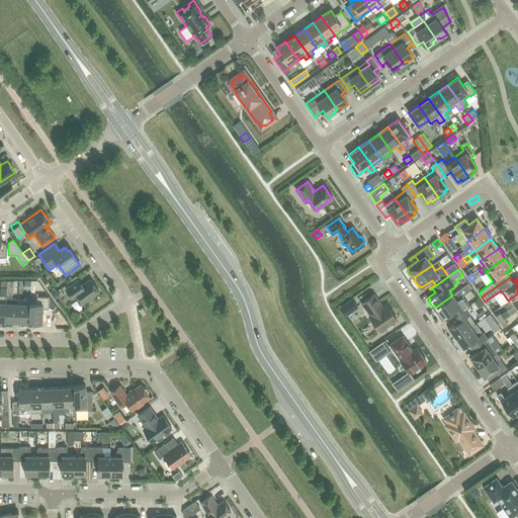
[(99,292),(90,279),(79,287),(76,281),(65,289),(72,298),(77,295),(82,304),(99,292)]
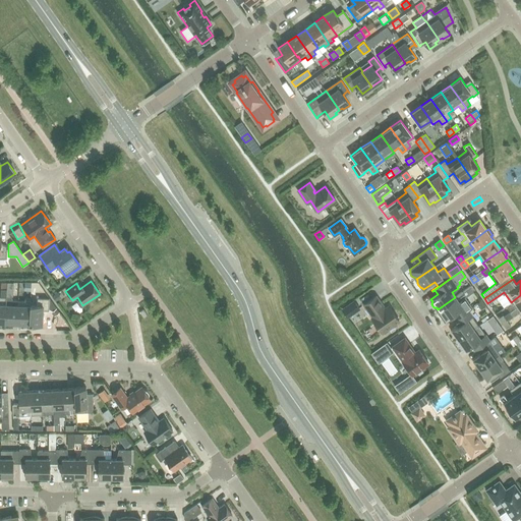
[(466,289),(470,294),(475,290),(471,285),(466,289)]
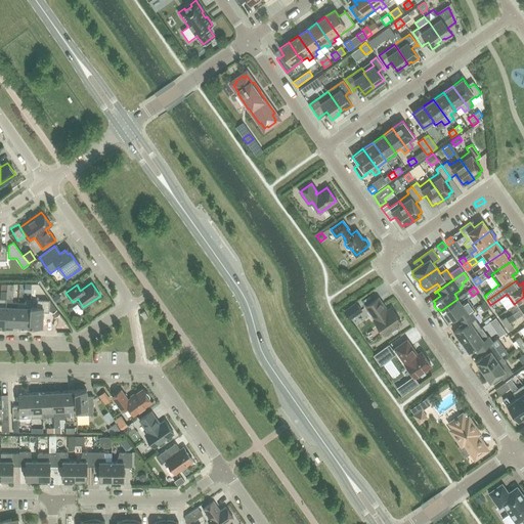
[(469,291),(457,299),(440,311),(441,313),(441,315),(443,318),(445,319),(447,321),(454,316),(457,320),(455,322),(461,319),(470,312),(474,309),(467,300),(473,296),(469,291)]
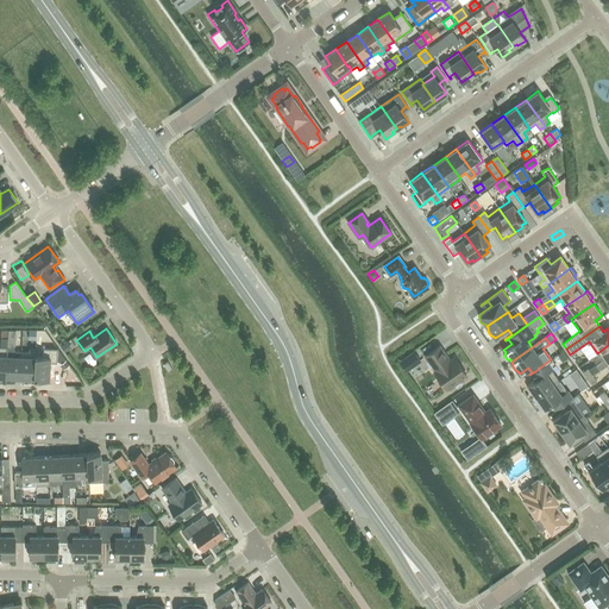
[(64,352),(70,349),(67,343),(61,346),(64,352)]
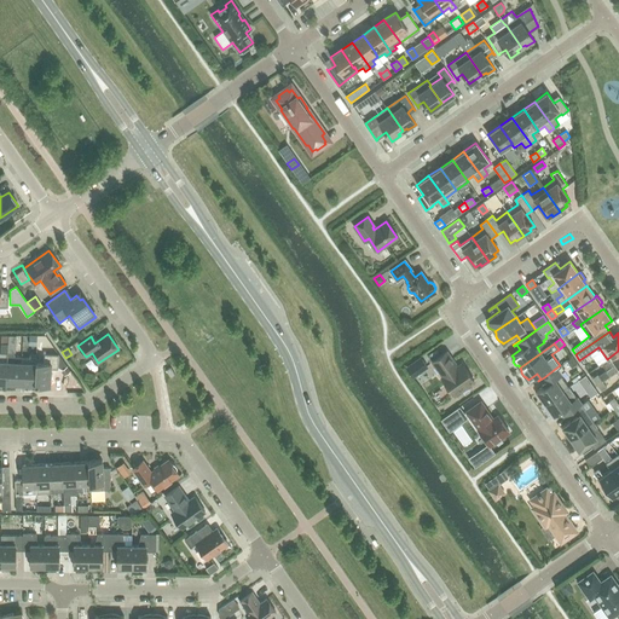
[(566,365),(576,359),(570,351),(561,357),(566,365)]
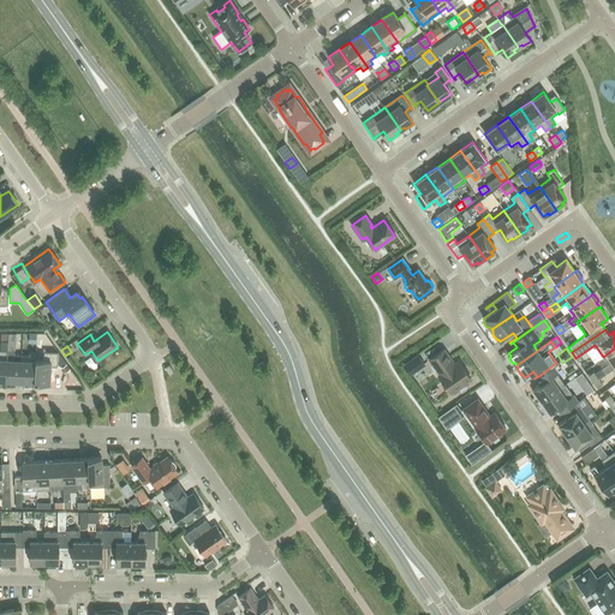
[(614,348),(603,357),(608,364),(602,368),(605,372),(605,374),(611,369),(614,365),(614,348)]
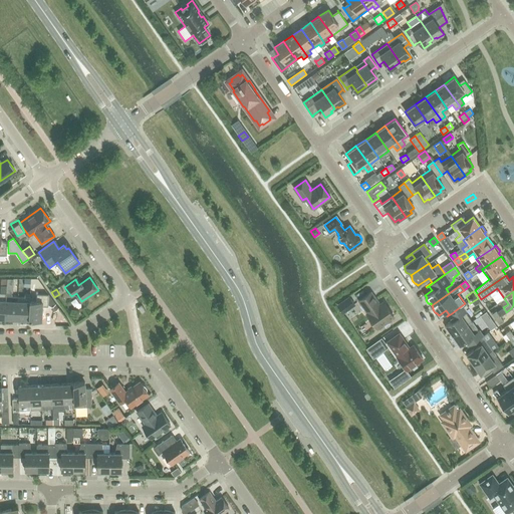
[(370,292),(358,300),(367,312),(366,313),(376,328),(394,316),(382,302),(378,305),(376,301),(377,301),(370,292)]
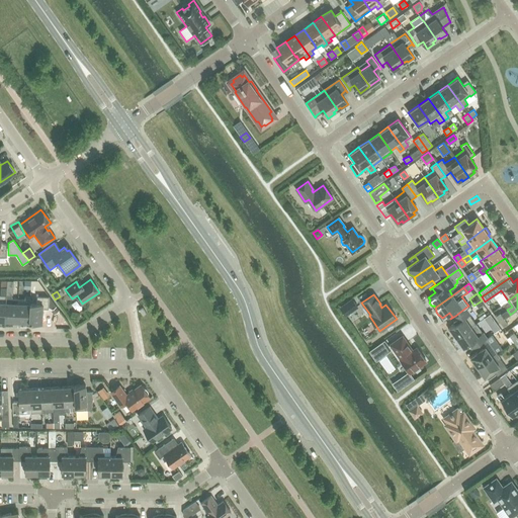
[(6,295),(5,321),(17,321),(18,298),(11,298),(11,295),(6,295)]
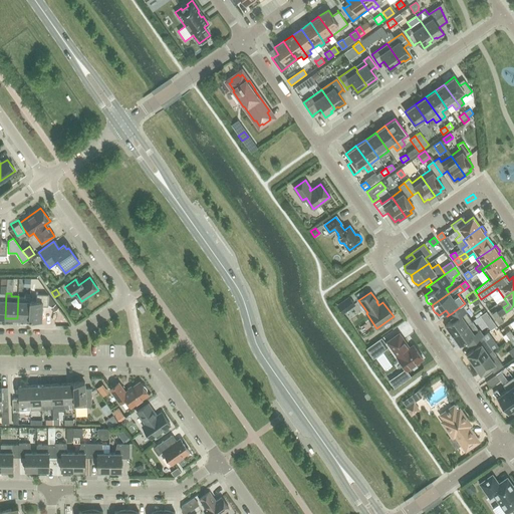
[(18,296),(17,318),(28,319),(29,319),(30,301),(30,294),(24,294),(24,296),(18,296)]
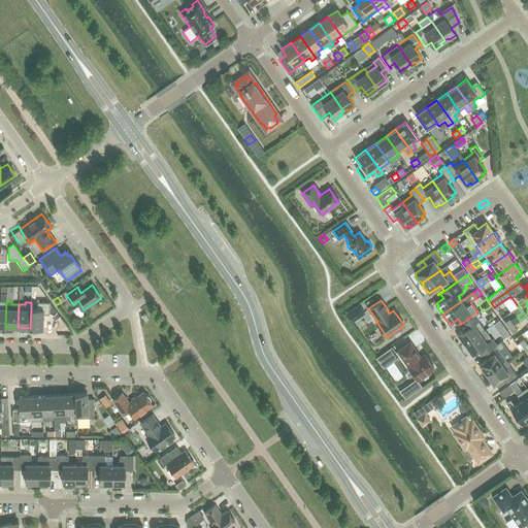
[(30,328),(29,328),(42,329),(43,315),(50,315),(50,314),(50,302),(37,302),(37,309),(31,309),(30,328)]
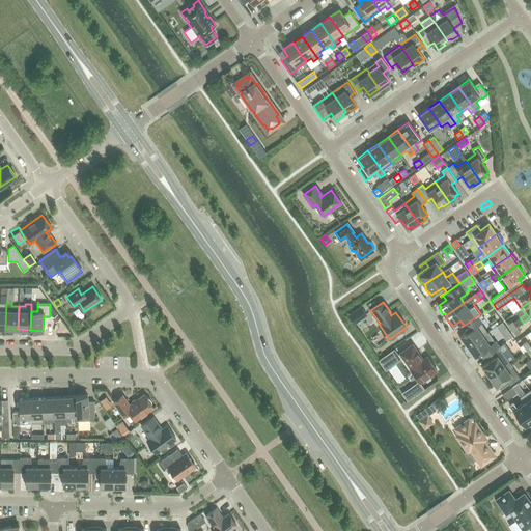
[(54,323),(60,318),(57,314),(50,304),(50,315),(53,317),(51,318),(54,323)]
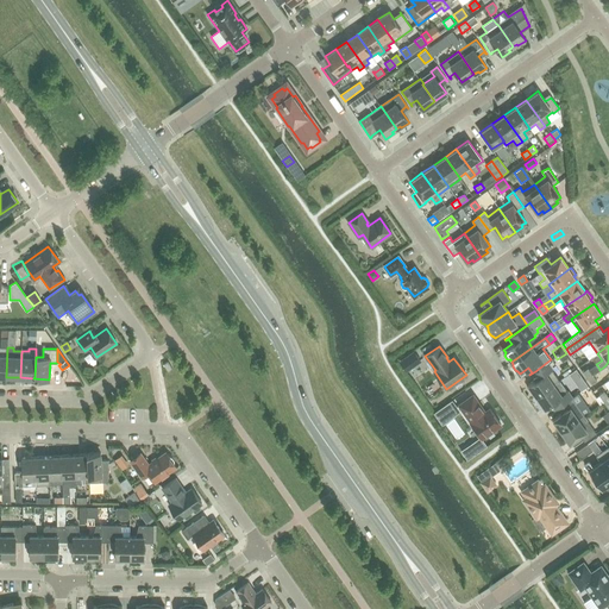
[(406,370),(420,360),(414,352),(400,362),(406,370)]
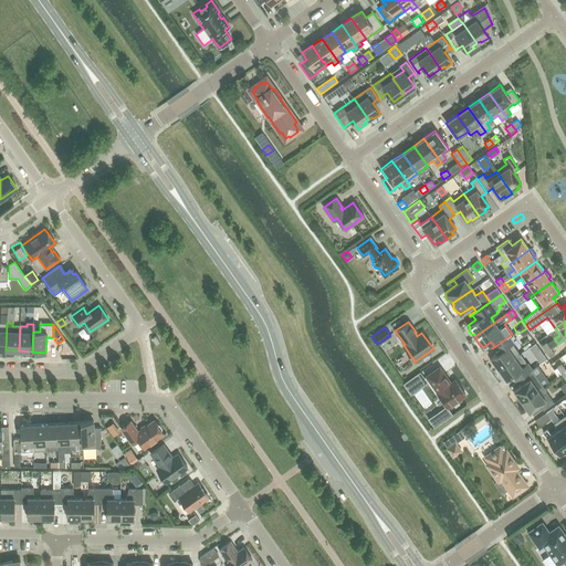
[(498,345),(501,350),(491,357),(491,358),(490,359),(494,366),(495,365),(499,368),(520,354),(507,337),(498,345)]
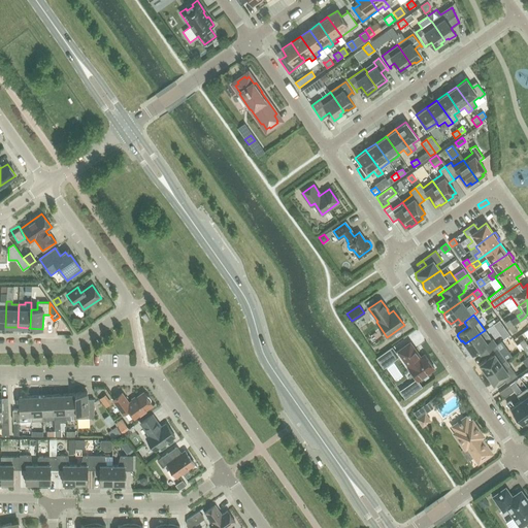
[(517,316),(510,321),(514,325),(520,320),(517,316)]
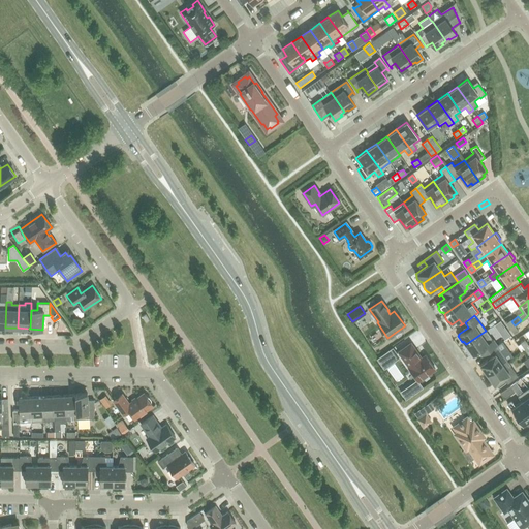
[(494,324),(504,340),(510,335),(500,320),(494,324)]
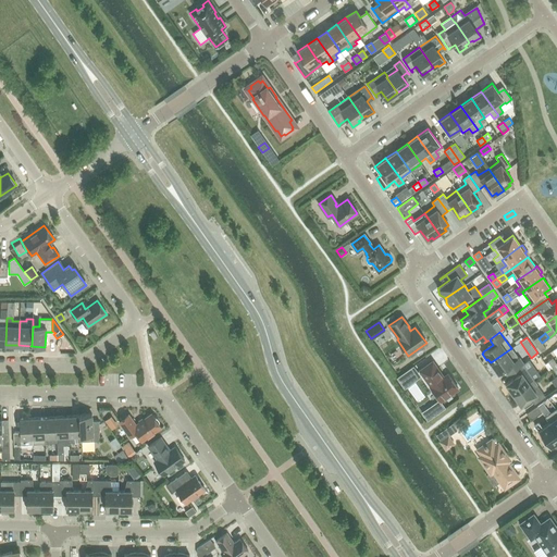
[(536,346),(542,343),(539,338),(537,337),(533,341),(536,346)]
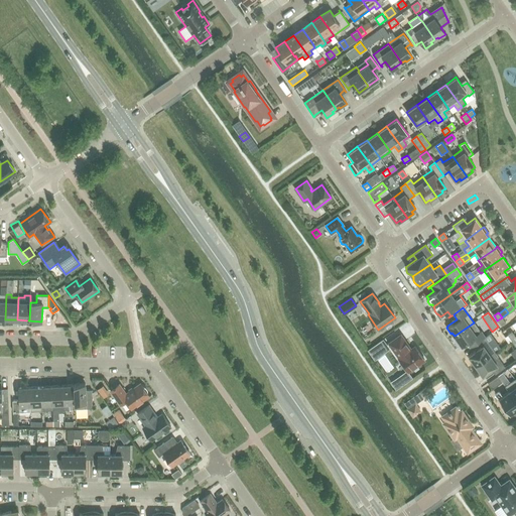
[(505,323),(502,317),(497,320),(501,326),(505,323)]
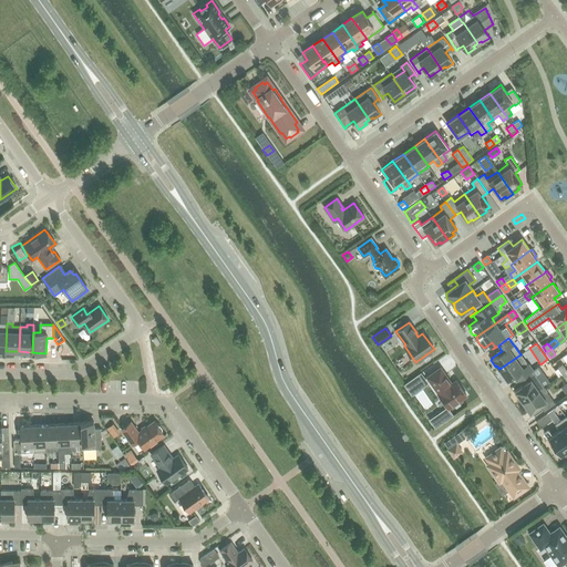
[(521,354),(500,369),(507,380),(517,373),(521,379),(532,371),(521,354)]
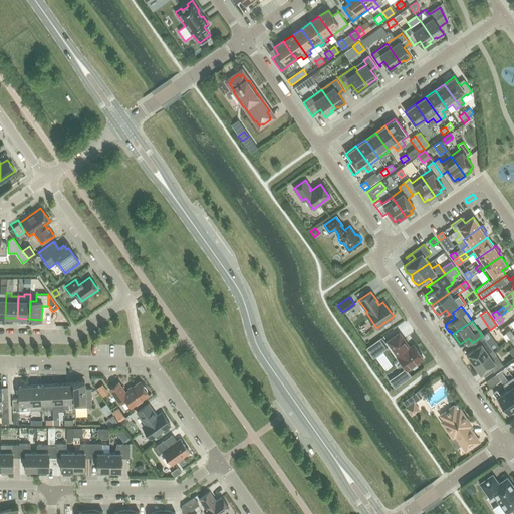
[(509,338),(513,335),(510,330),(505,333),(509,338)]
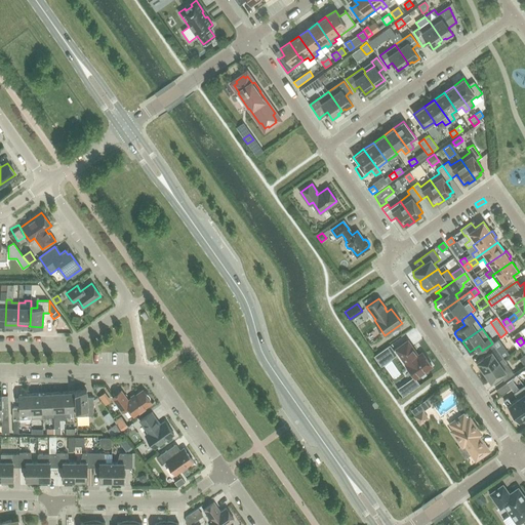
[(417,356),(407,340),(396,349),(406,364),(405,364),(415,377),(432,366),(422,353),(417,356)]
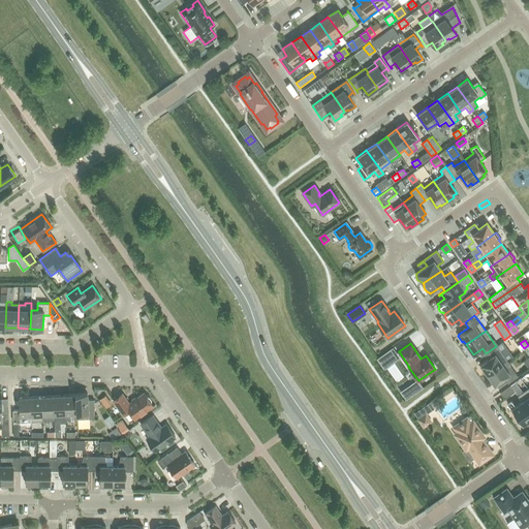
[(496,346),(486,353),(490,359),(480,365),(488,375),(507,361),(496,346)]
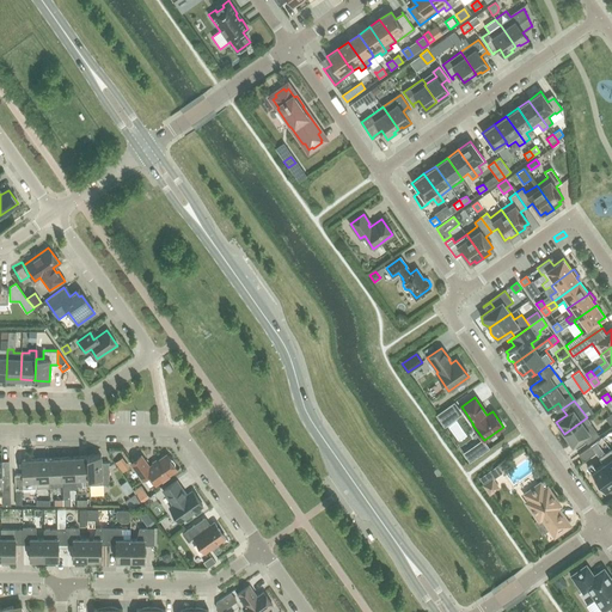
[(436,415),(444,426),(452,420),(445,409),(436,415)]
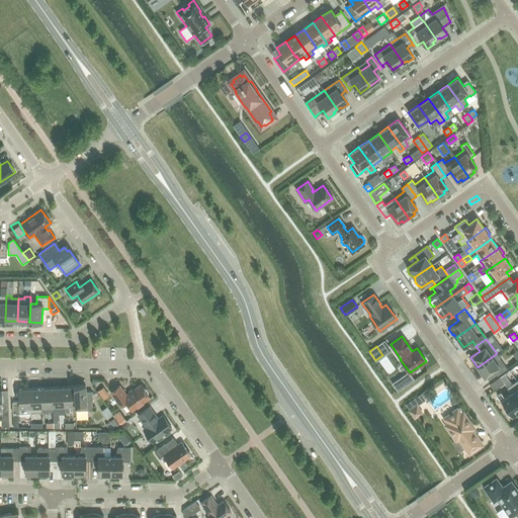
[(507,368),(497,353),(478,367),(484,377),(494,370),(497,375),(507,368)]
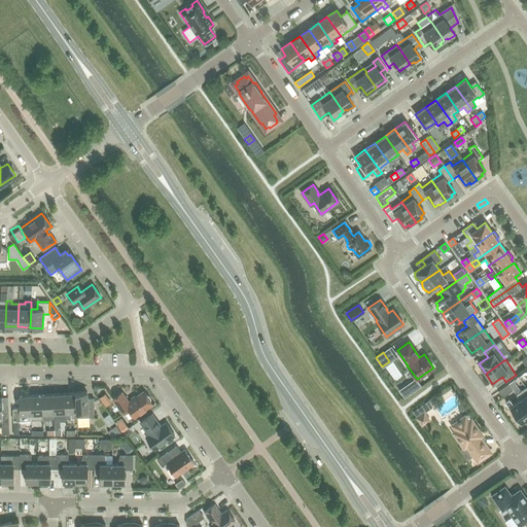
[(416,379),(399,391),(405,397),(421,386),(416,379)]
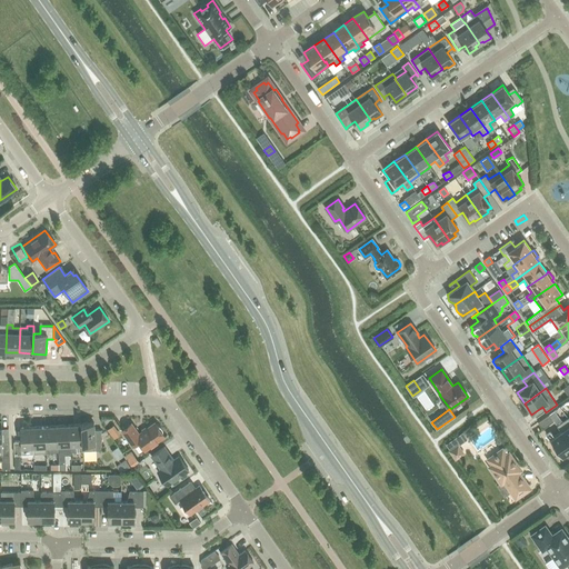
[(553,421),(549,415),(538,422),(542,429),(553,421)]
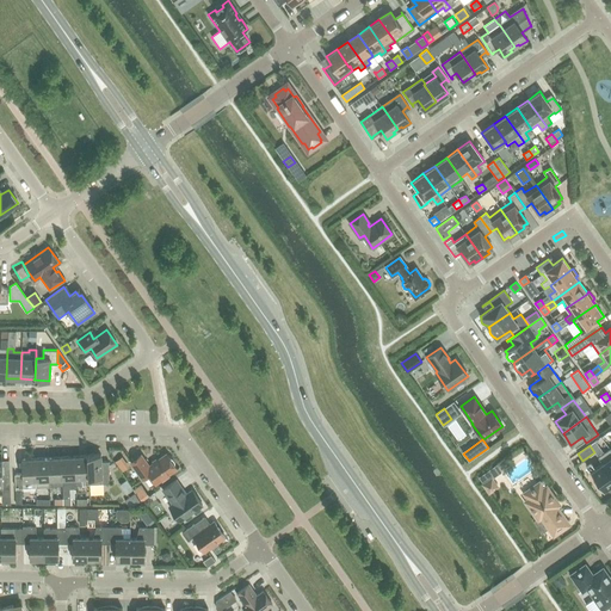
[(610,451),(609,449),(598,457),(603,463),(610,475),(610,451)]
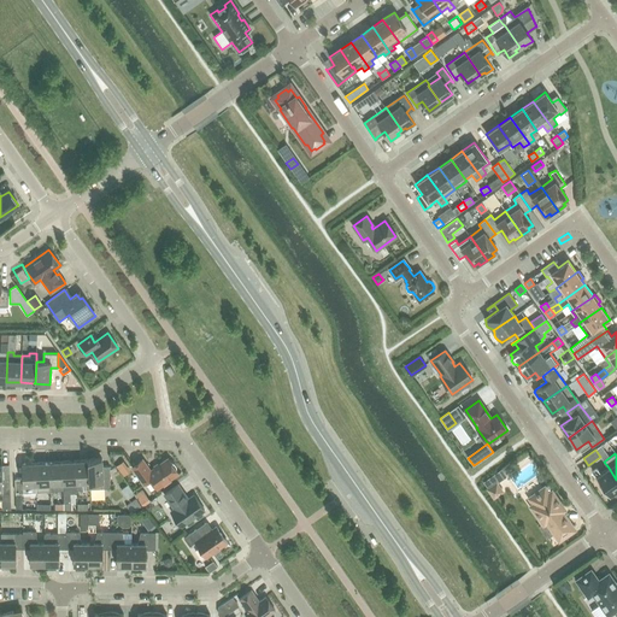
[(101,459),(88,459),(88,460),(89,489),(111,488),(110,466),(103,466),(101,459)]
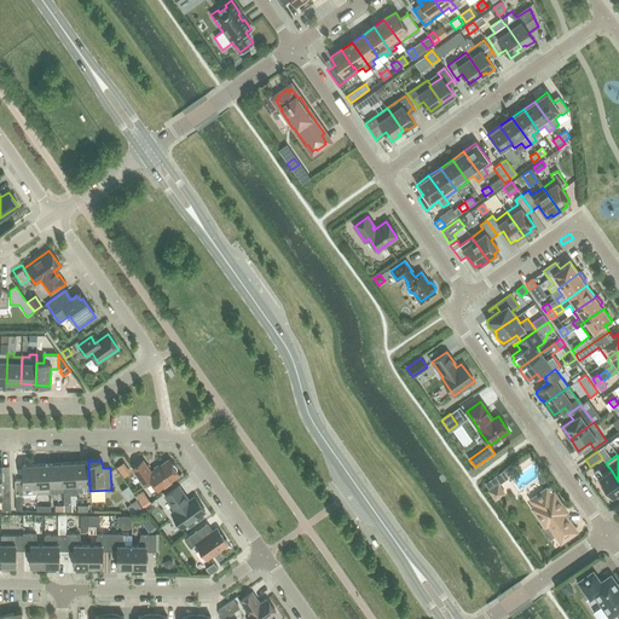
[(131,472),(123,461),(116,467),(123,476),(131,472)]
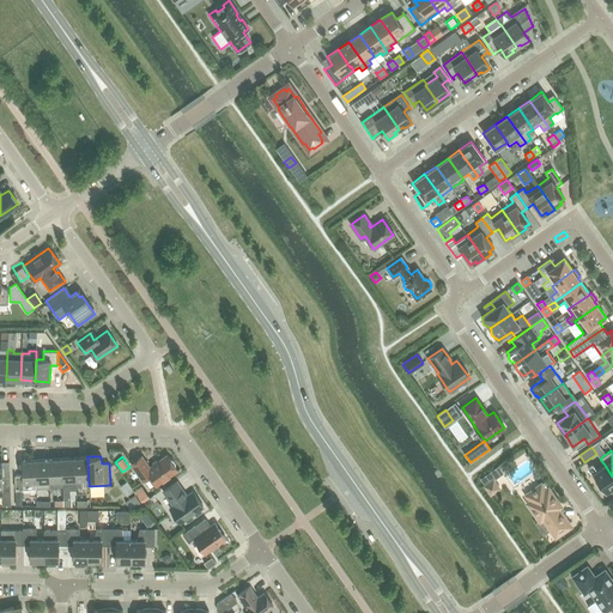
[(176,469),(167,456),(150,468),(141,456),(131,463),(143,480),(149,477),(156,485),(176,469)]
